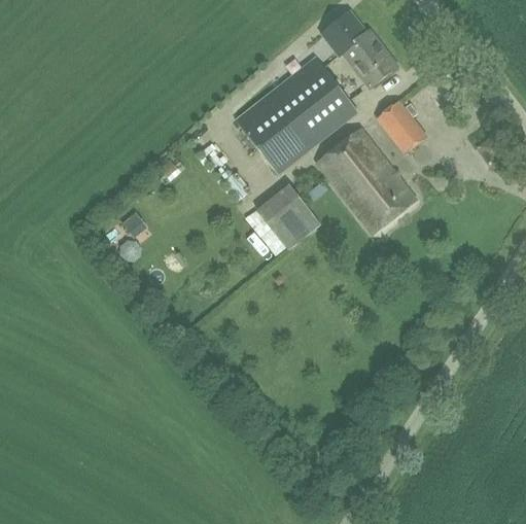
[(390,57),(385,49),(370,30),(343,50),(371,86),(395,68),(388,59),(390,57)]
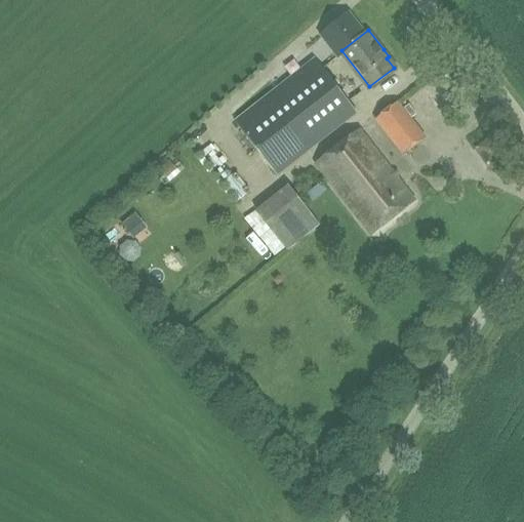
[(317,55),(332,67),(340,55),(325,43),(317,55)]
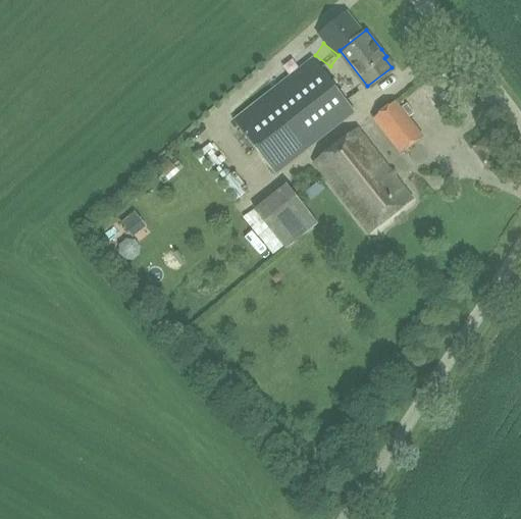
[(232,117),(265,161),(273,172),(354,112),(314,57),(232,117)]
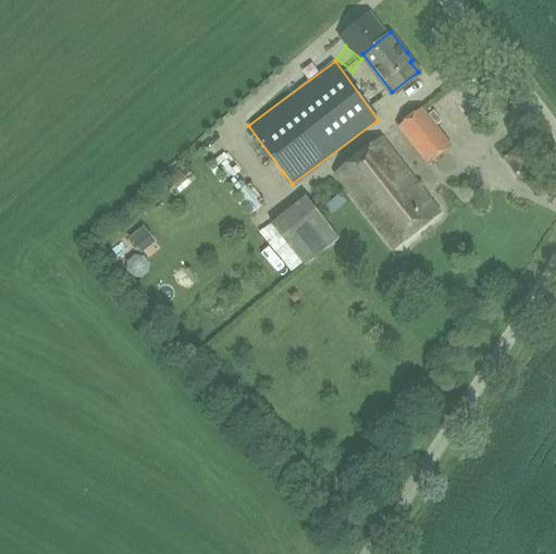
[(451,143),(421,106),(399,123),(429,160),(451,143)]
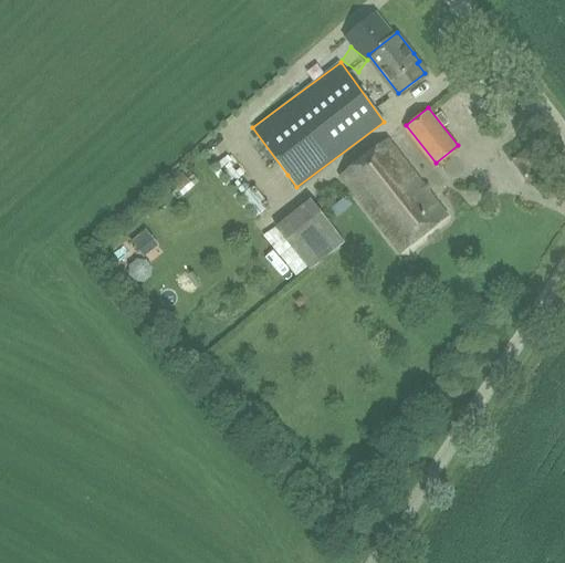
[(448,215),(416,175),(387,138),(341,176),(401,252),(448,215)]
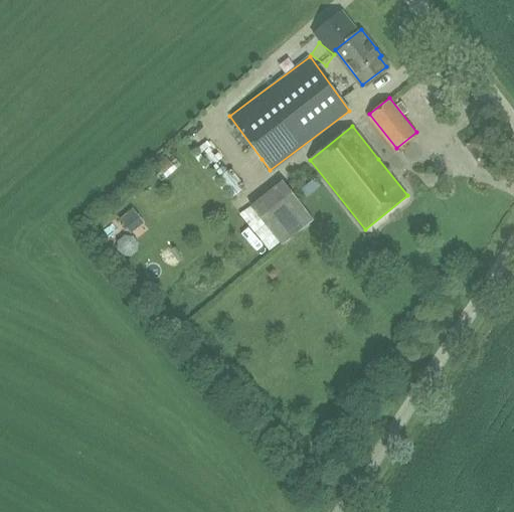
[(314,218),(283,179),(250,205),(282,243),(314,218)]
